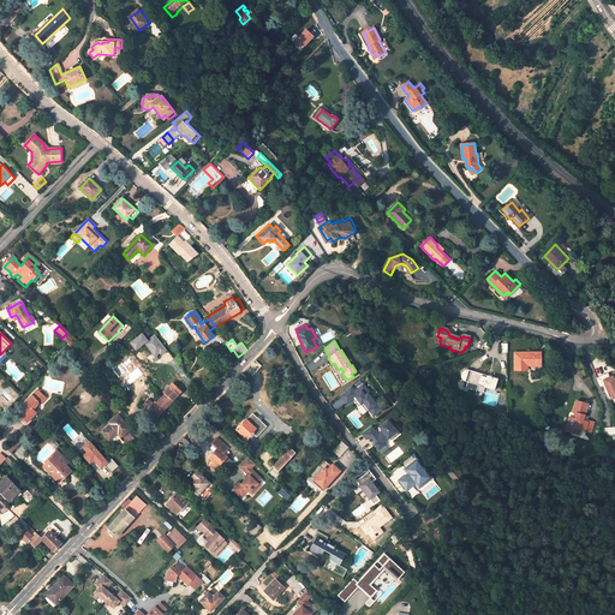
[(541,352),(515,352),(515,370),(527,370),(527,366),(527,364),(541,364),(541,352)]
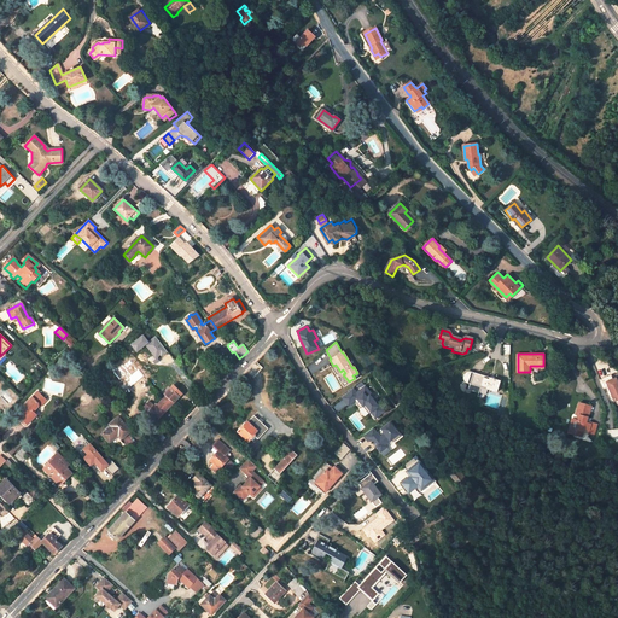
[(497,391),(501,380),(474,371),(472,375),(472,379),(471,383),(468,389),(479,391),(481,385),(497,391)]
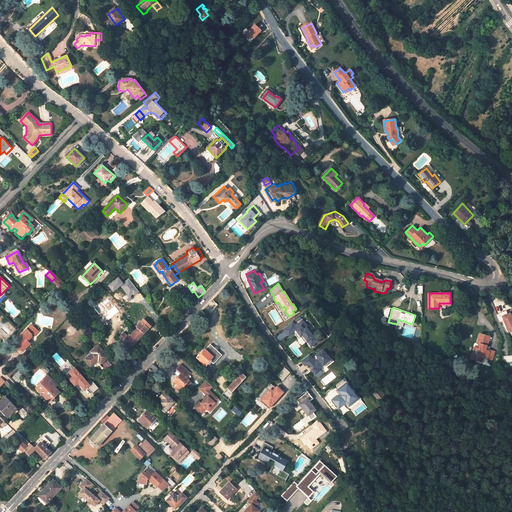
[(508,333),(511,331),(511,316),(510,312),(501,316),(508,333)]
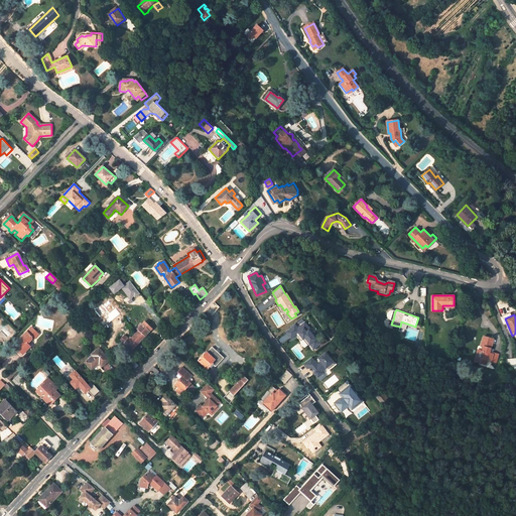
[(312,336),(308,331),(309,330),(304,323),(295,330),(292,326),(285,332),(291,339),(296,334),(298,333),(299,335),(298,337),(297,337),(300,341),(302,339),(307,345),(309,344),(313,349),(320,343),(313,335),(312,336)]
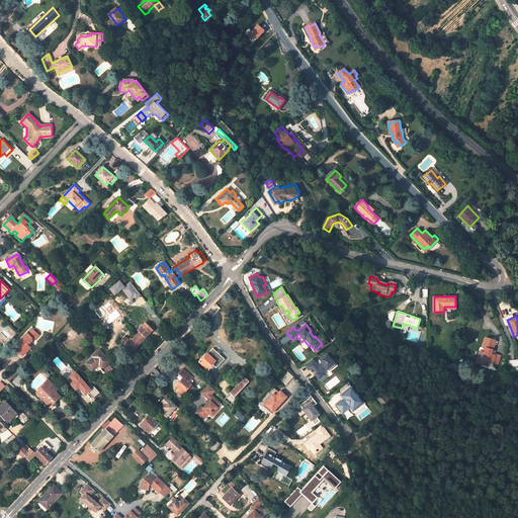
[(151,333),(143,325),(138,330),(140,332),(135,336),(142,343),(151,333)]
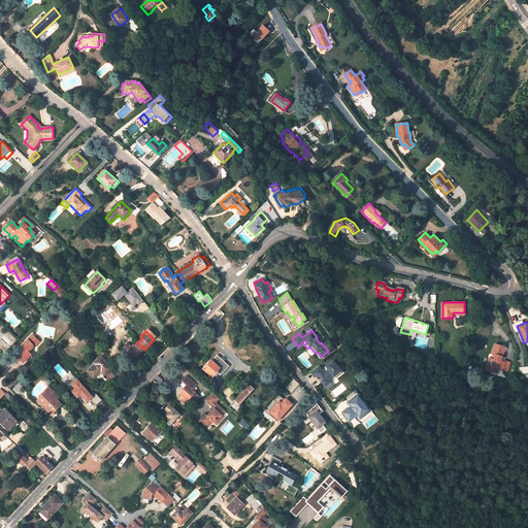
[(32,335),(22,347),(24,349),(17,357),(23,363),(31,355),(28,353),(32,349),(35,349),(40,343),(32,335)]
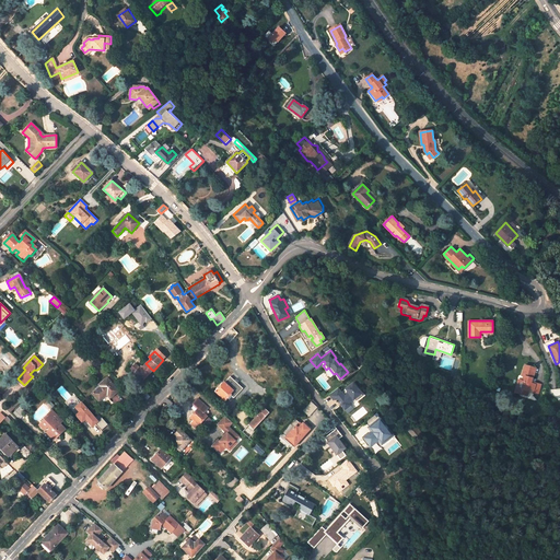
[(142,368),(141,366),(136,372),(132,369),(128,373),(140,385),(153,371),(146,363),(142,368)]
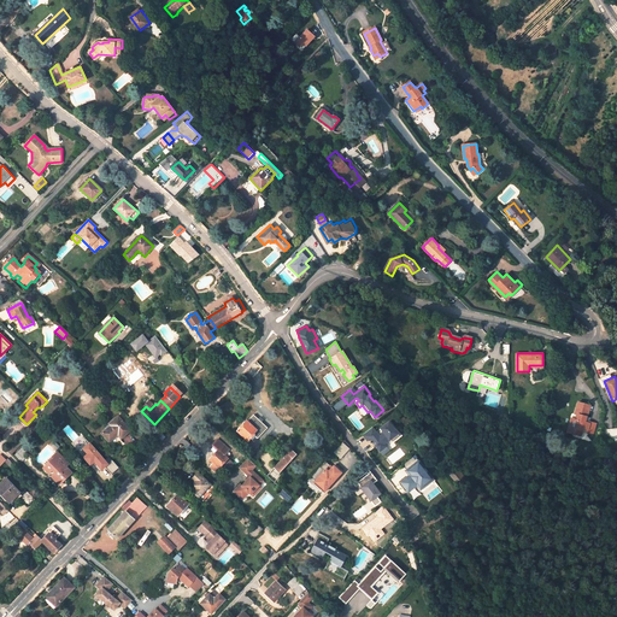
[(587,417),(591,406),(579,403),(575,413),(579,415),(577,421),(574,419),(571,428),(575,429),(574,434),(581,436),(583,428),(588,429),(587,432),(592,433),(595,423),(591,422),(589,423),(585,422),(587,417)]
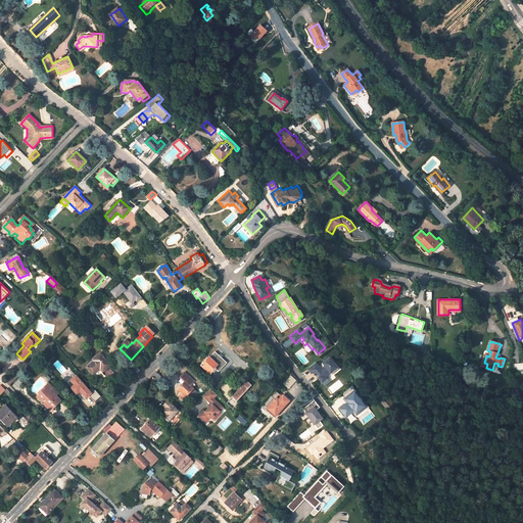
[(227,363),(216,351),(209,358),(209,357),(208,358),(207,358),(205,359),(206,360),(204,363),(203,362),(202,362),(201,363),(201,364),(202,365),(201,366),(210,374),(216,369),(219,372),(227,363)]
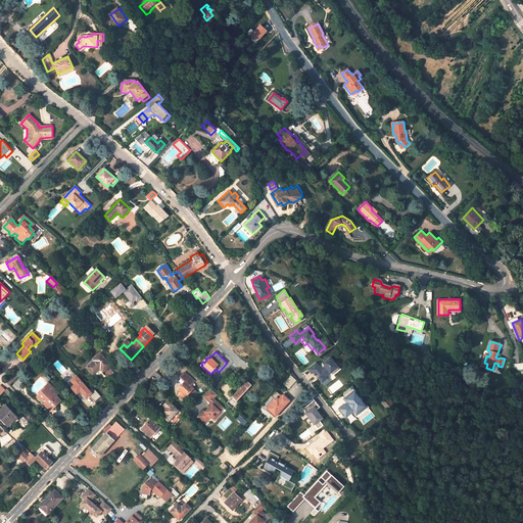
[(14,355),(20,362),(22,360),(16,353),(14,355)]
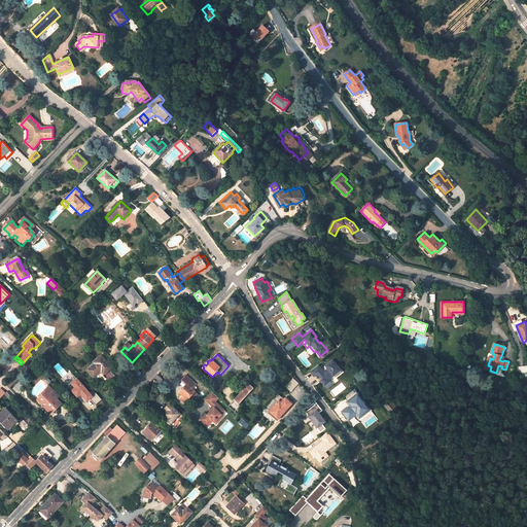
[(112,369),(102,356),(94,362),(95,363),(88,371),(94,378),(101,372),(104,375),(112,369)]
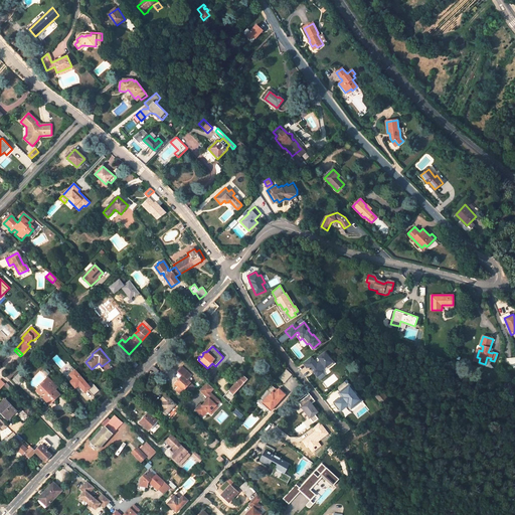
[(334,363),(329,358),(331,357),(326,351),(318,357),(321,361),(317,364),(311,356),(304,362),(303,363),(307,368),(309,366),(312,369),(313,368),(315,370),(314,372),(317,376),(322,372),(321,371),(326,367),(327,368),(334,363)]
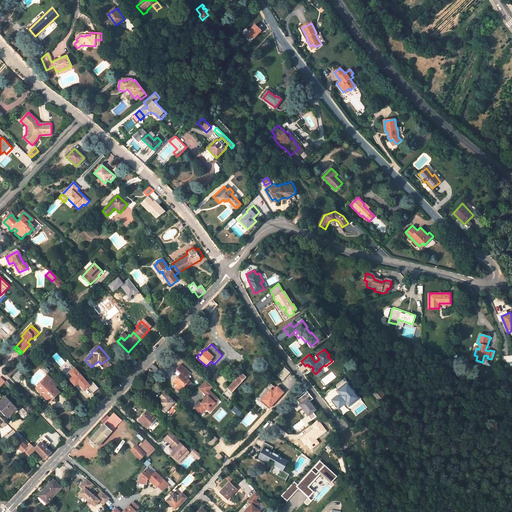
[(137,363),(129,355),(125,359),(133,367),(137,363)]
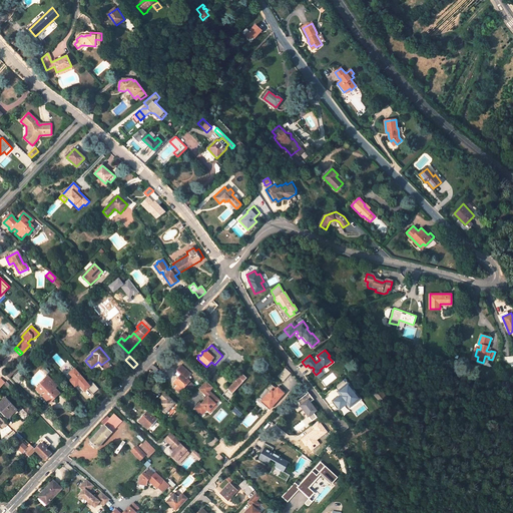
[(190,374),(181,366),(177,370),(182,374),(174,383),(177,385),(174,388),(179,393),(186,385),(189,389),(190,387),(191,388),(194,386),(186,378),(190,374)]
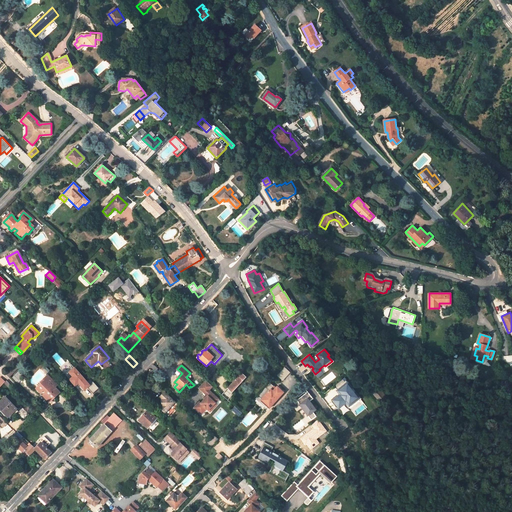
[(83,382),(87,379),(83,374),(82,372),(81,373),(79,375),(80,377),(79,378),(83,382)]
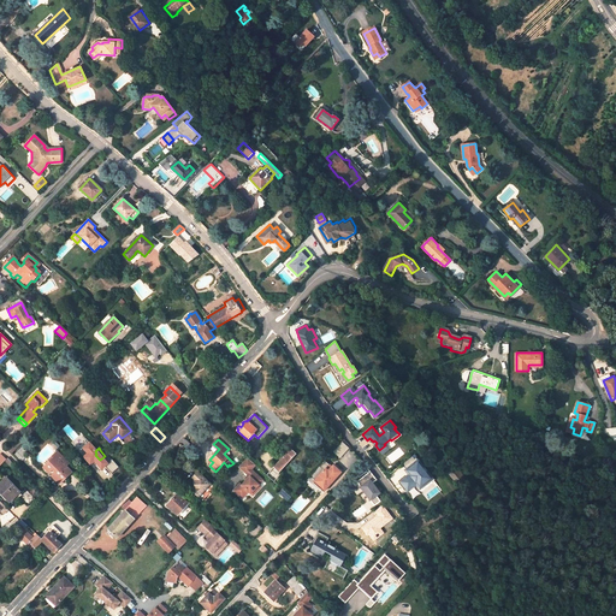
[(279,472),(296,454),(291,449),(267,475),(277,485),(282,480),(278,477),(280,474),(279,472)]
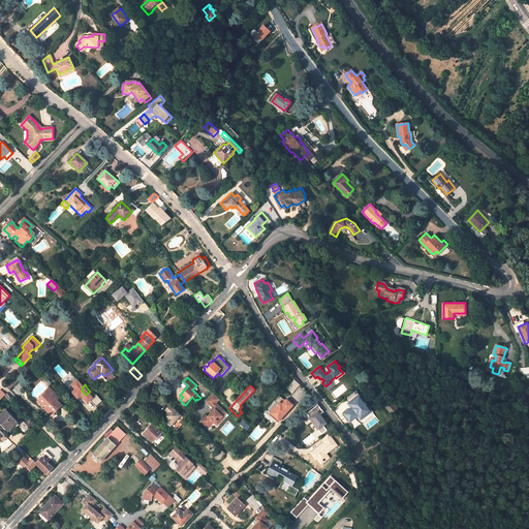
[(22,393),(17,387),(13,391),(19,396),(22,393)]
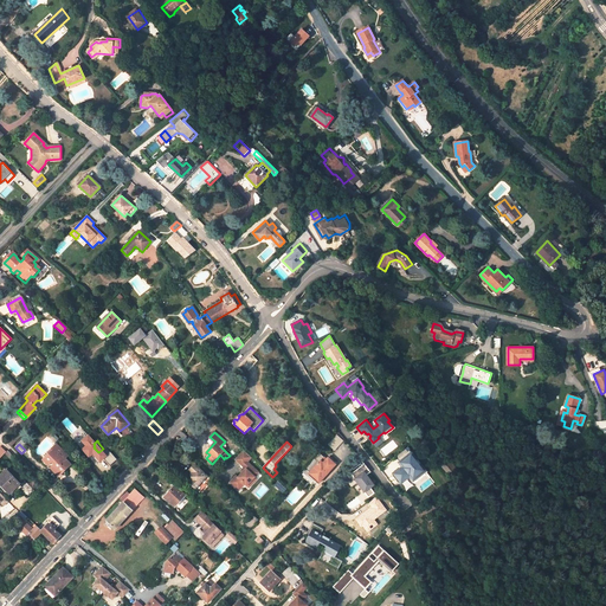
[(56,444),(46,452),(49,455),(45,457),(42,461),(46,465),(47,465),(50,462),(53,465),(50,469),(58,477),(71,464),(64,458),(68,456),(56,444)]
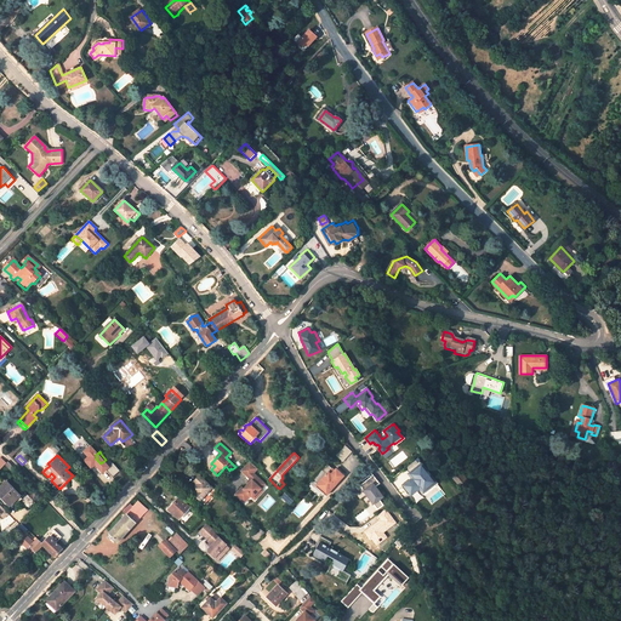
[(438,484),(433,477),(429,479),(422,471),(426,468),(417,457),(405,467),(415,479),(411,483),(409,480),(403,485),(410,495),(421,486),(425,490),(427,489),(429,491),(437,486),(436,485),(438,484)]
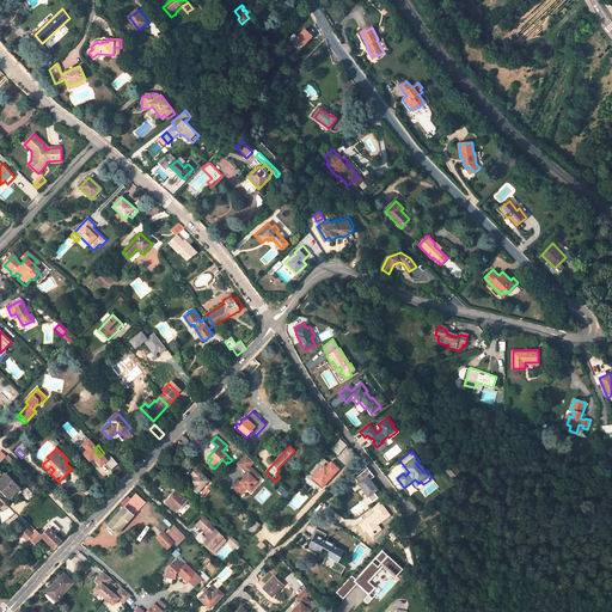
[(254,463),(246,456),(238,464),(246,472),(249,473),(245,477),(240,483),(239,481),(232,488),(242,496),(248,489),(251,493),(256,488),(254,487),(257,482),(255,479),(258,475),(250,466),(254,463)]
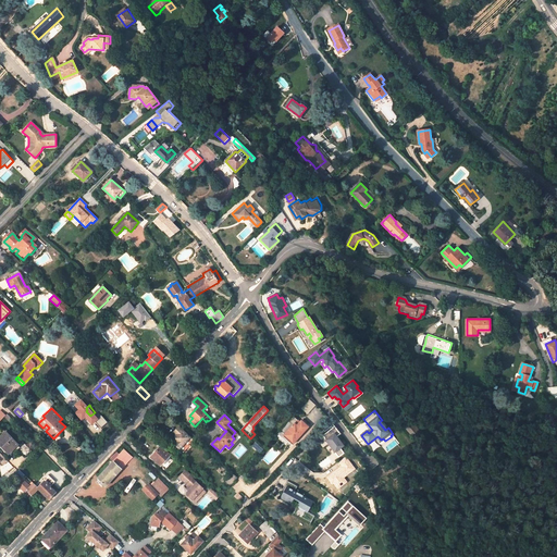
[(97,422),(101,426),(107,422),(102,417),(97,422)]
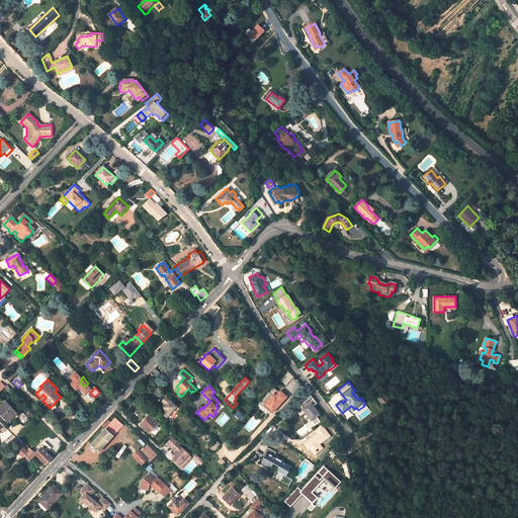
[(263,406),(271,414),(276,408),(286,397),(280,392),(278,393),(276,392),(272,387),(264,397),(260,401),(264,405),(263,406)]
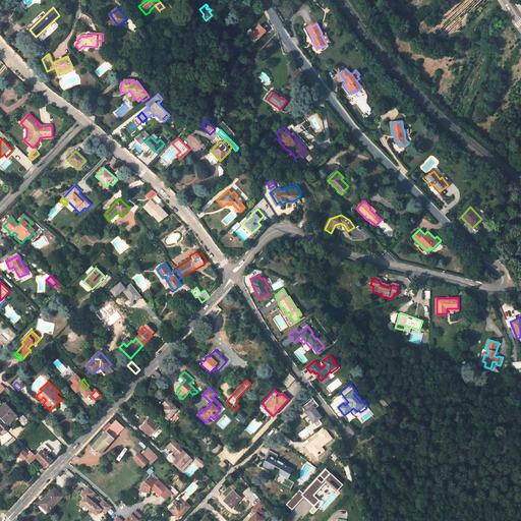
[(315,427),(321,424),(317,420),(321,417),(317,413),(314,409),(319,406),(312,399),(302,407),(305,411),(304,411),(315,427)]
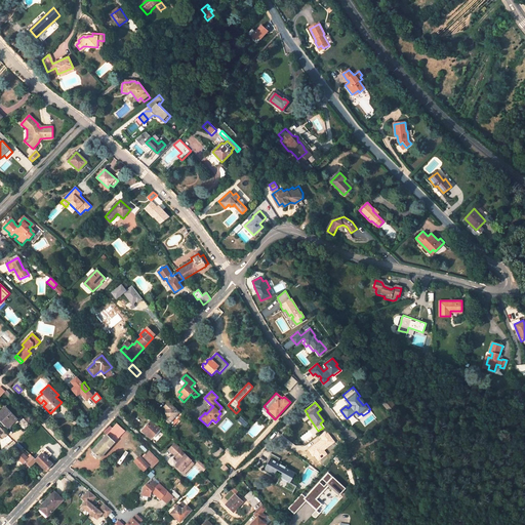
[(185,417),(168,403),(164,407),(167,410),(167,415),(164,418),(172,427),(175,423),(177,425),(185,417)]
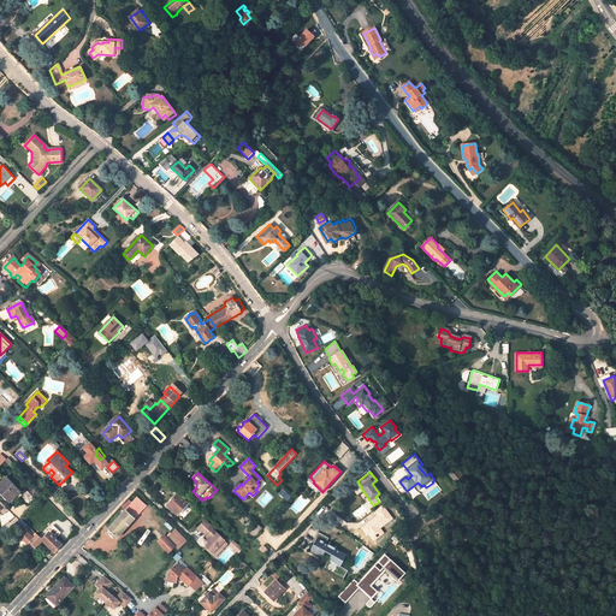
[(23,495),(6,479),(0,484),(0,501),(4,505),(12,497),(17,501),(23,495)]
